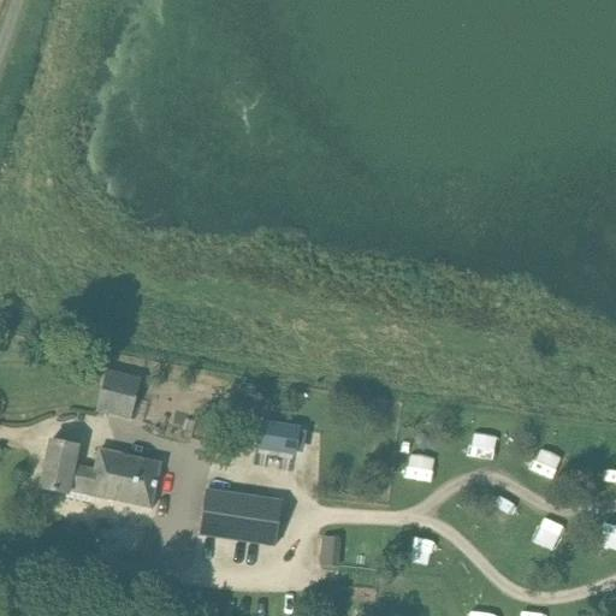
[(106,369),(95,413),(131,421),(141,377),(106,369)]
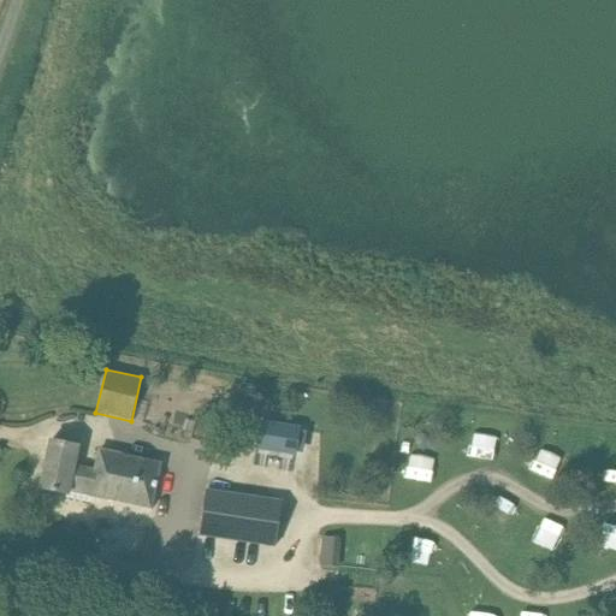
[(264,420),(259,445),(298,454),(303,428),(264,420)]
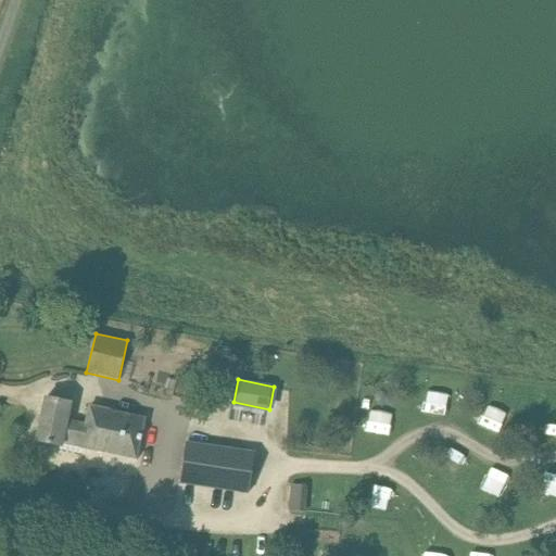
[(46,399),(37,442),(60,446),(62,439),(80,443),(79,450),(137,460),(144,420),(89,409),(86,427),(63,422),(66,403),(46,399)]
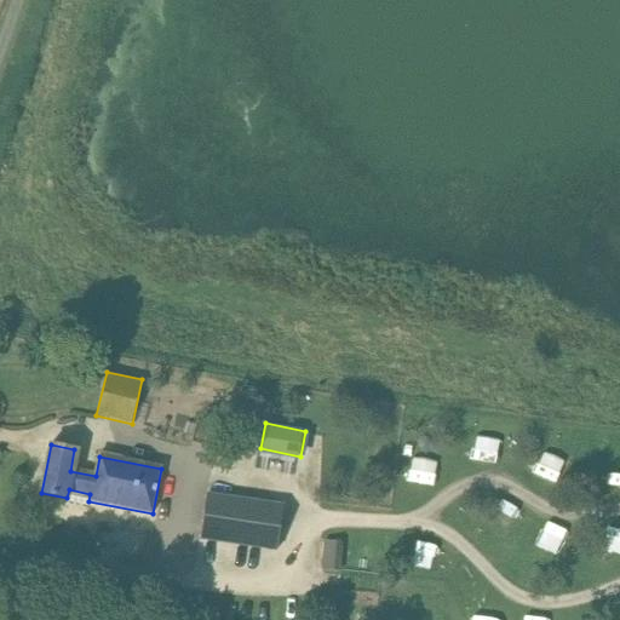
[(200,539),(277,550),(283,506),(207,494),(200,539)]
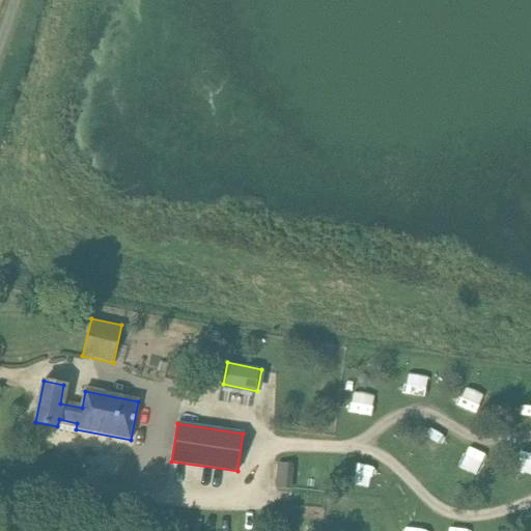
[(276,462),(276,488),(295,488),(296,463),(276,462)]
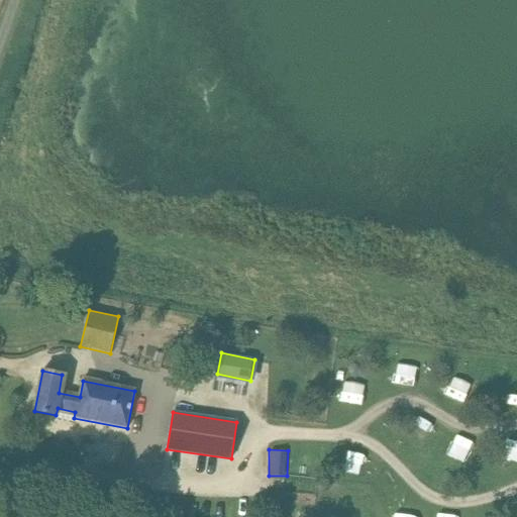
[(227,498),(226,516),(228,516),(236,516),(238,499),(227,498)]
